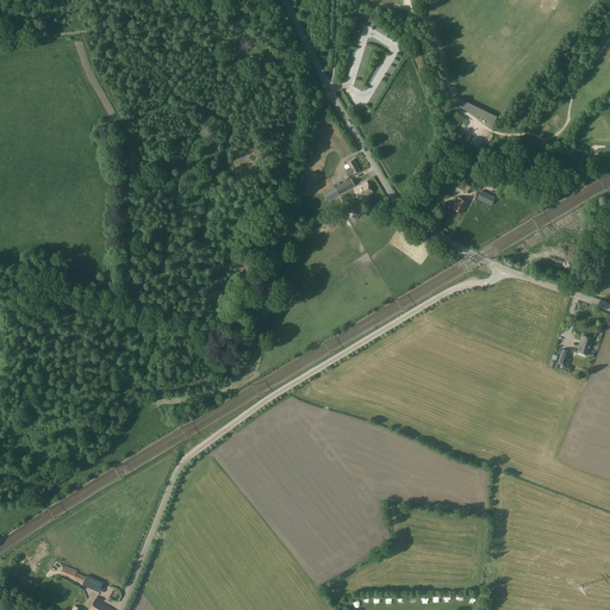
[(496,116),(458,99),(454,106),(492,124),(496,116)]
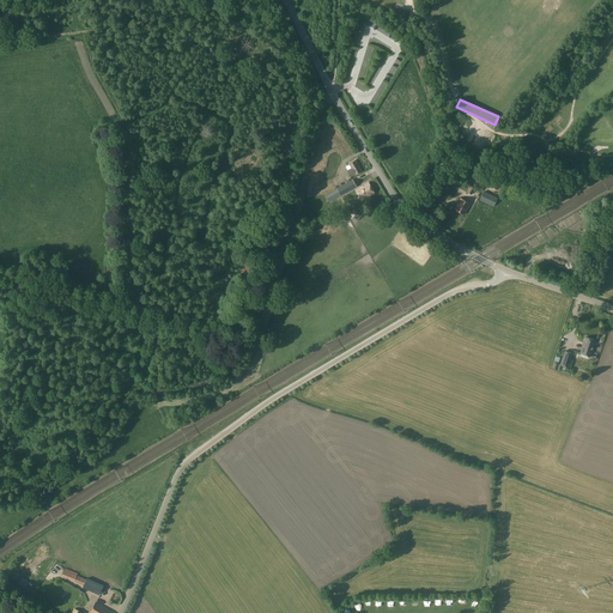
[(352,169),(347,171),(351,177),(354,175),(362,171),(356,161),(350,164),(352,169)]
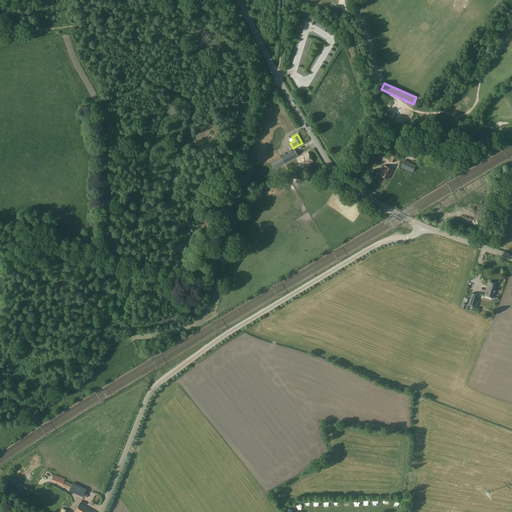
[(298,156),(294,150),(281,157),(282,158),(285,164),(298,156)]
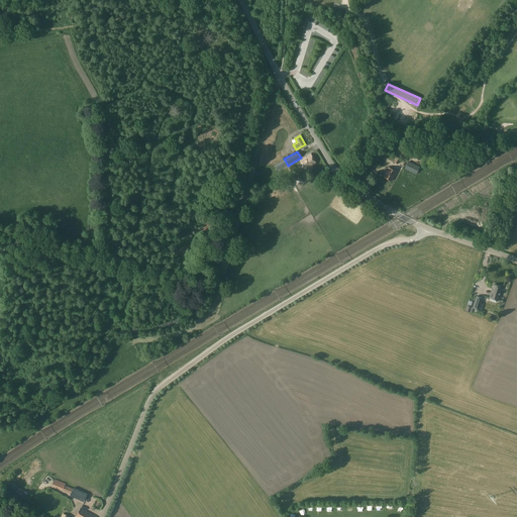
[(316,164),(311,154),(300,161),(306,170),(316,164)]
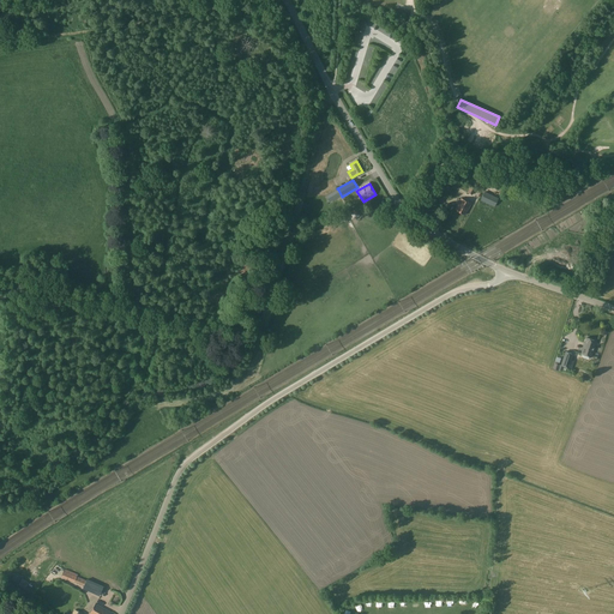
[(338,190),(326,197),(330,203),(342,197),(338,190)]
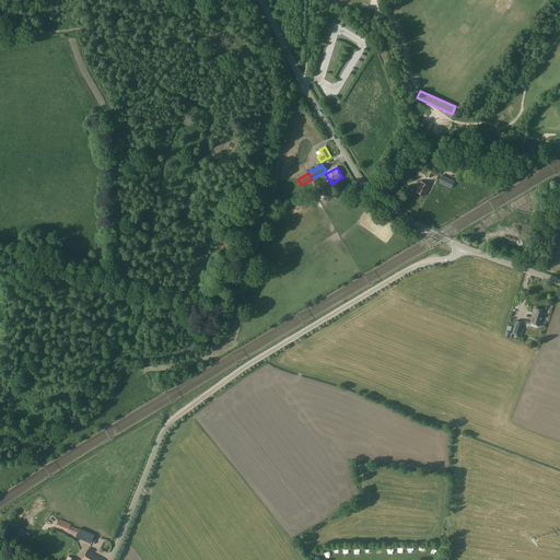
[(442,175),(439,183),(451,189),(455,181),(442,175)]
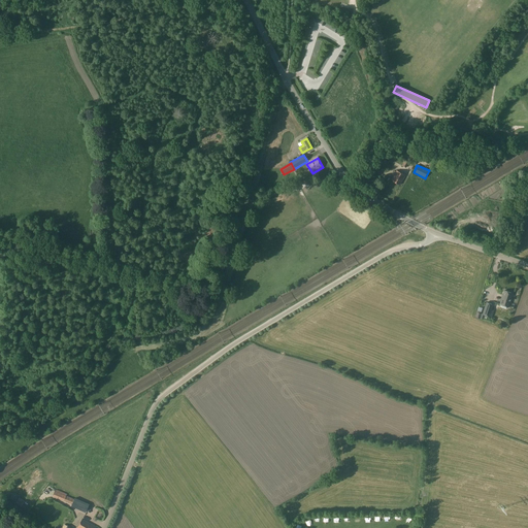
[(400,185),(404,175),(397,171),(391,180),(400,185)]
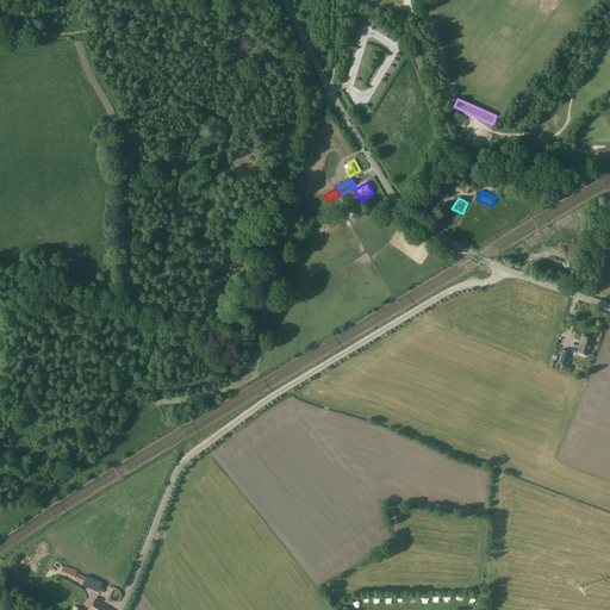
[(511,250),(506,254),(512,261),(516,257),(511,250)]
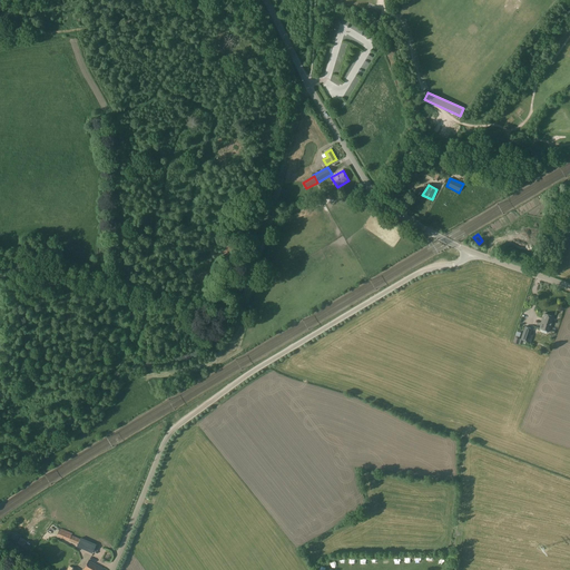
[(547,334),(547,332),(549,332),(553,316),(544,314),(540,328),(541,330),(540,332),(547,334)]
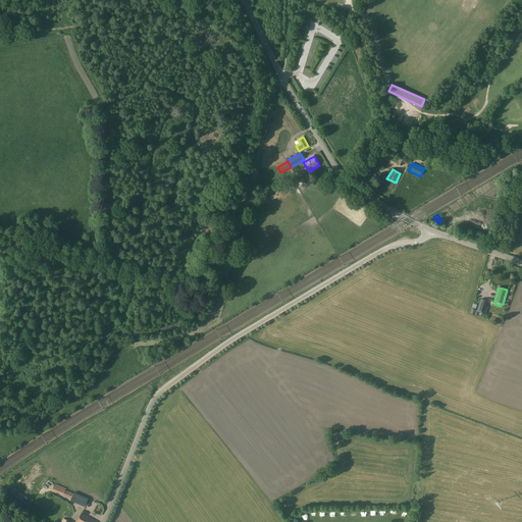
[(488,301),(480,299),(477,311),(484,313),(488,301)]
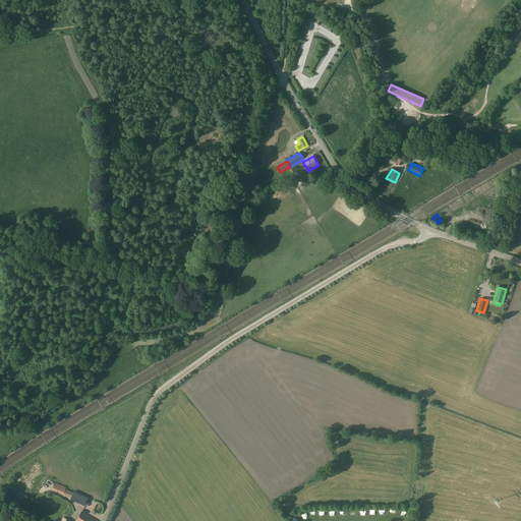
[(71,498),(72,493),(55,485),(53,489),(71,498)]
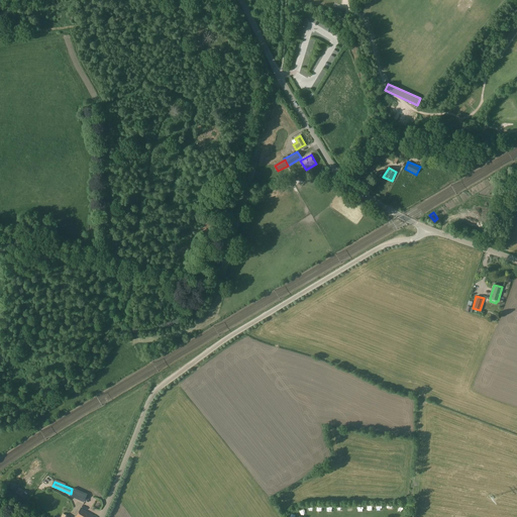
[(84,500),(87,494),(74,488),(71,494),(84,500)]
